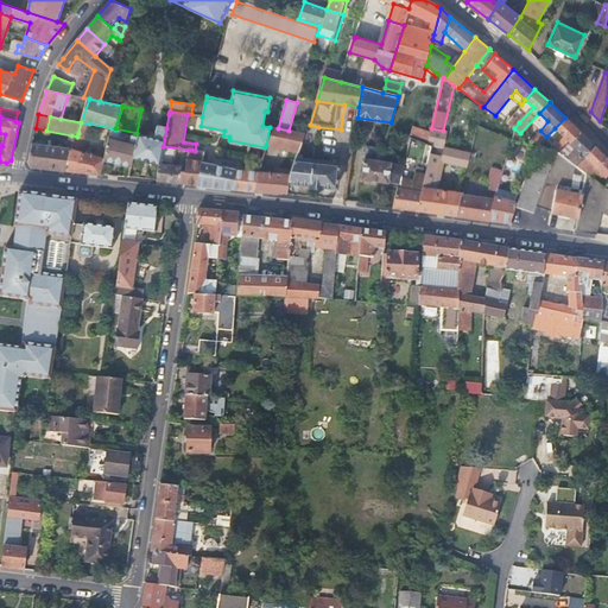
[(506,122),(514,128),(519,122),(512,116),(506,122)]
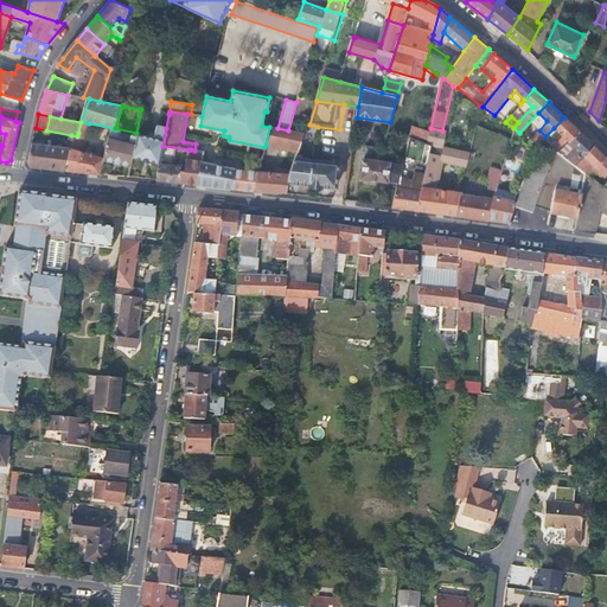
[(555,149),(558,152),(568,142),(579,132),(564,117),(554,128),(563,136),(555,145),(557,147),(555,149)]
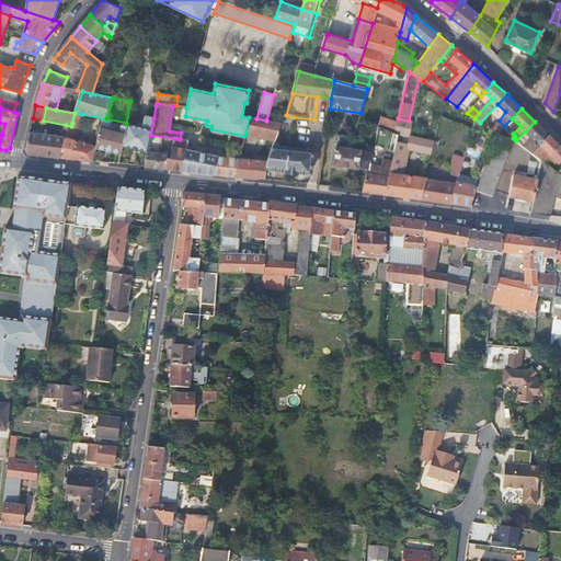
[(75,113),(72,123),(71,126),(69,130),(67,139),(77,141),(81,128),(78,127),(82,114),(75,113)]
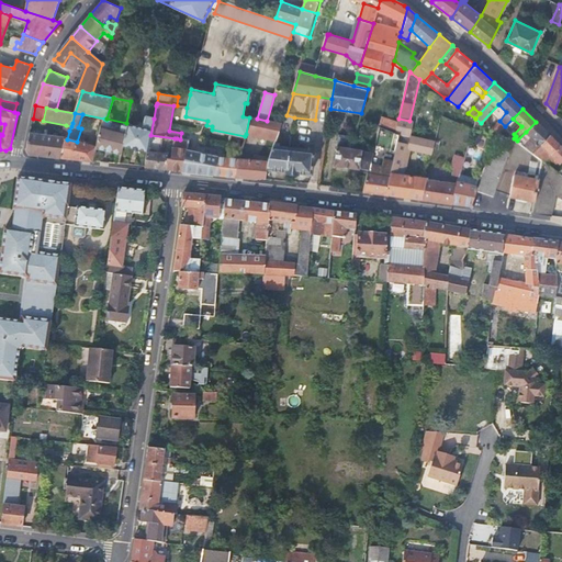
[(468,119),(463,125),(472,130),(475,119),(468,113),(465,117),(468,119)]
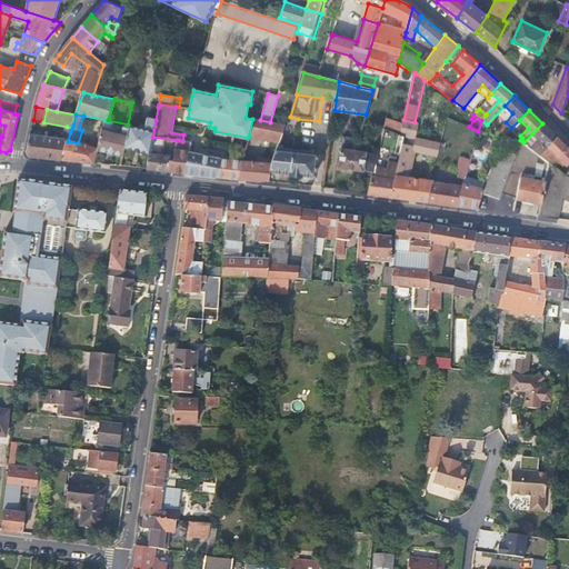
[(290,117),(287,123),(297,126),(298,119),(290,117)]
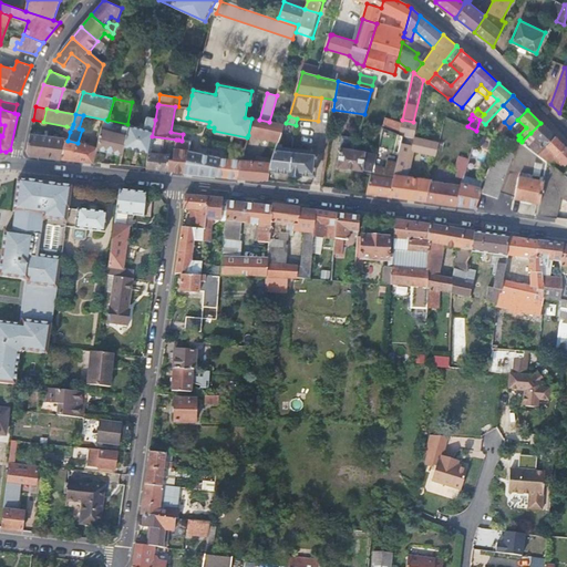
[(445,116),(443,124),(454,129),(457,122),(445,116)]
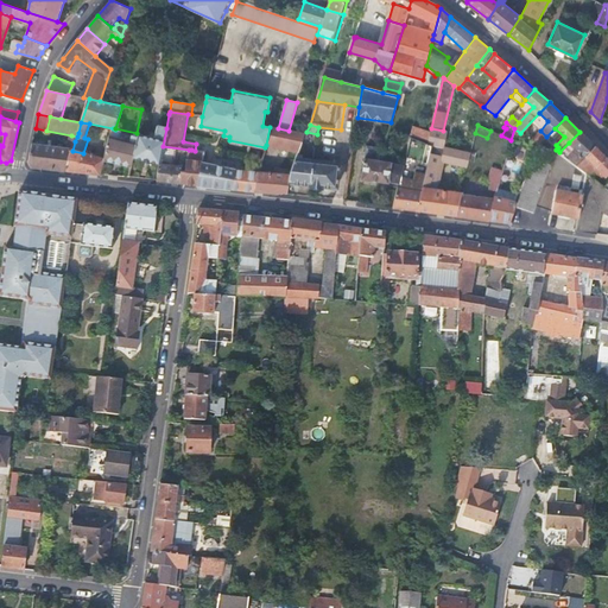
[(163,146),(166,128),(158,126),(154,138),(140,134),(139,137),(134,158),(160,163),(163,146)]
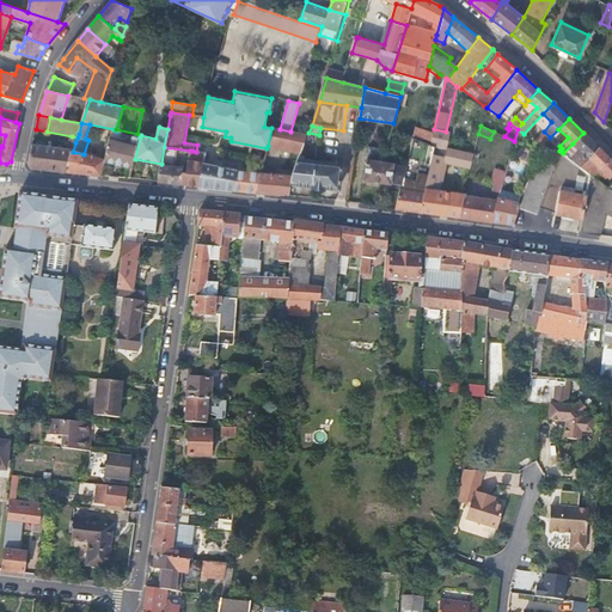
[(307,135),(291,132),(280,129),(271,128),(268,146),(295,152),(297,155),(300,155),(307,135)]
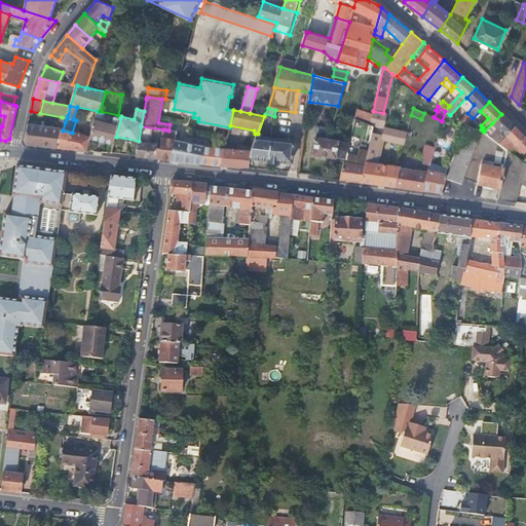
[(374,125),(372,134),(382,135),(384,127),(387,114),(383,113),(373,111),(371,124),(374,125)]
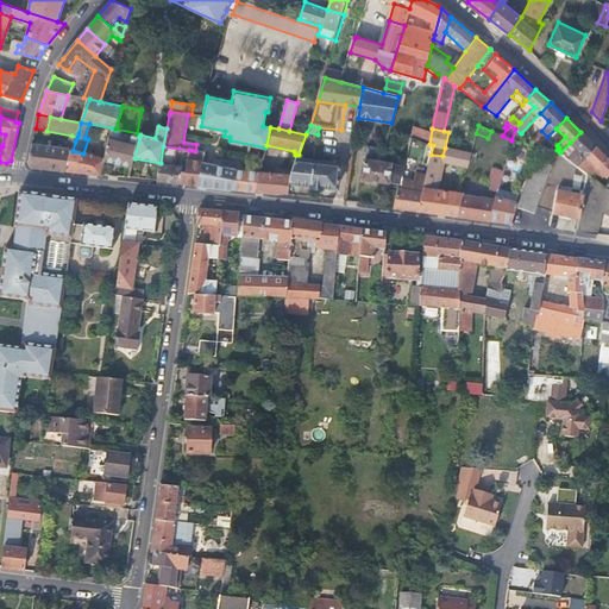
[(567,158),(577,165),(586,156),(596,146),(581,132),(570,143),(576,149),(567,158)]
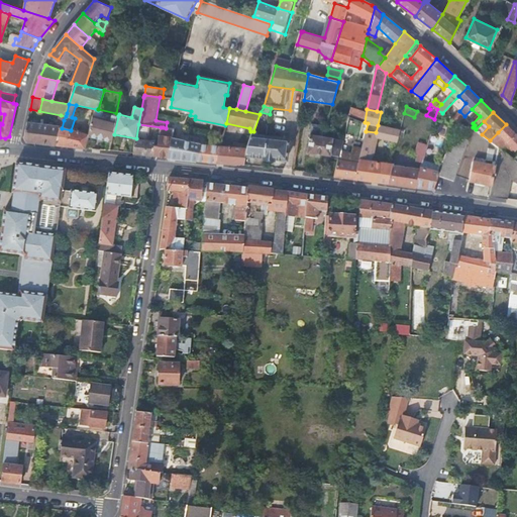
[(57,127),(27,122),(24,134),(24,138),(24,140),(26,142),(56,145),(62,128),(64,120),(66,116),(61,115),(57,127)]
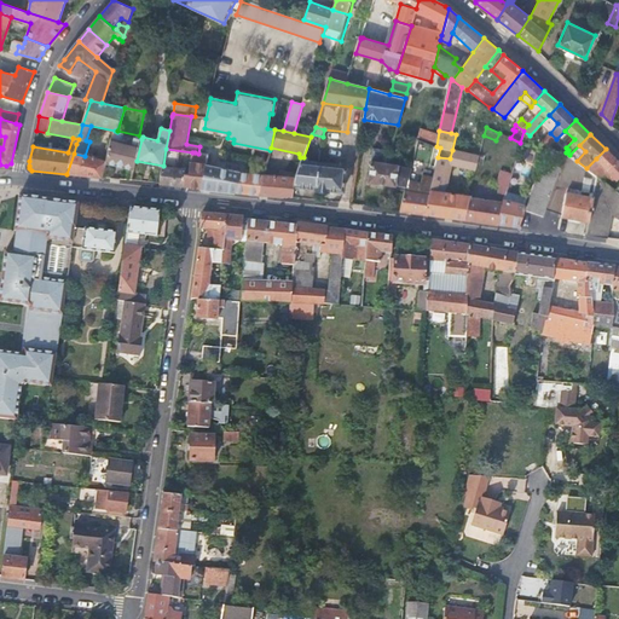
[(137,161),(142,139),(136,139),(133,144),(113,139),(105,162),(105,163),(134,169),(137,161)]
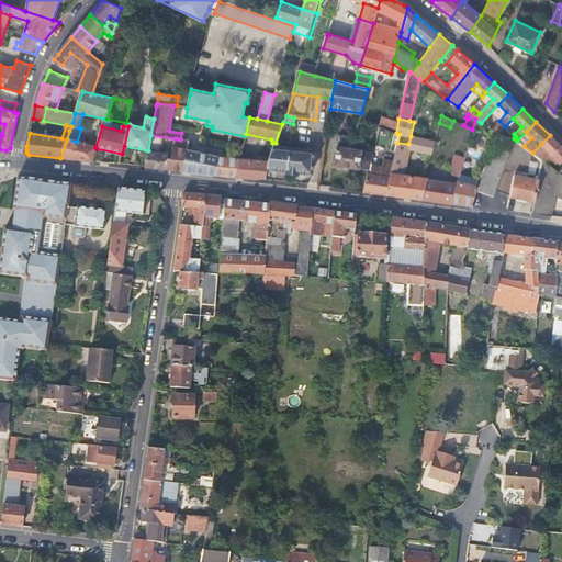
[(175,138),(150,135),(148,150),(145,167),(158,169),(160,154),(163,139),(170,141),(170,142),(173,142),(175,138)]
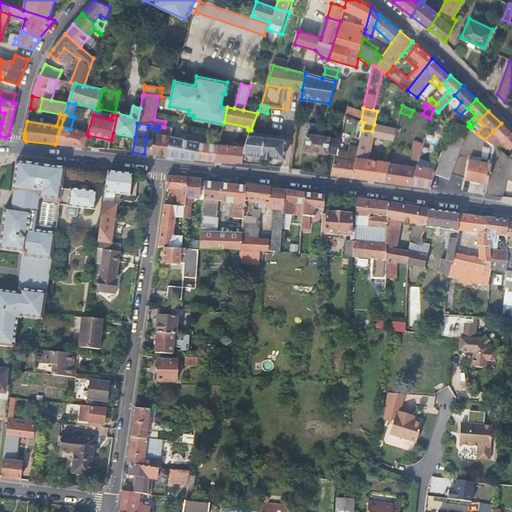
[(437,169),(435,175),(448,180),(450,174),(458,152),(468,127),(454,123),(440,161),(439,163),(437,169)]
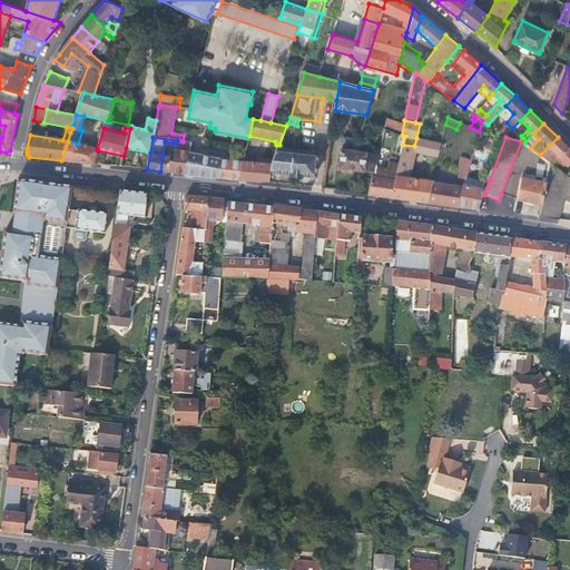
[(558,137),(549,146),(559,156),(568,147),(558,137)]
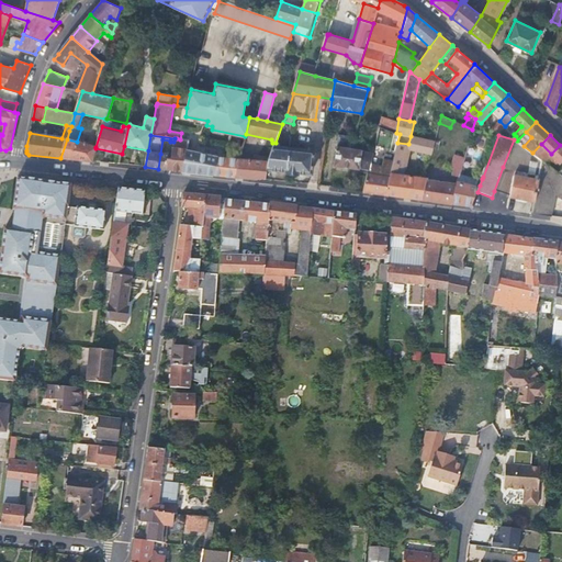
[(335,166),(367,170),(370,170),(374,147),(371,145),(369,153),(355,150),(355,146),(348,144),(349,137),(340,136),(335,166)]
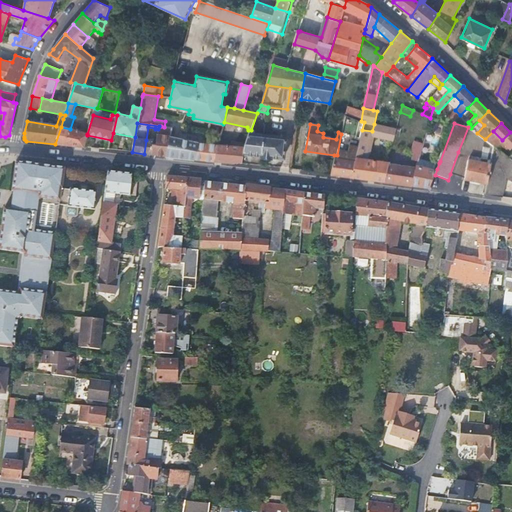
[(359,146),(358,153),(369,154),(374,138),(393,141),(396,128),(374,124),(372,131),(362,130),(359,146)]
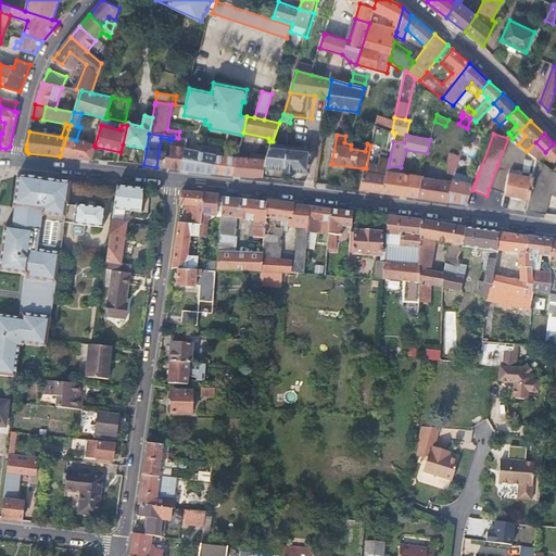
[(180,169),(185,149),(187,139),(178,138),(175,137),(174,144),(171,146),(169,156),(166,156),(166,152),(159,152),(156,167),(180,169)]
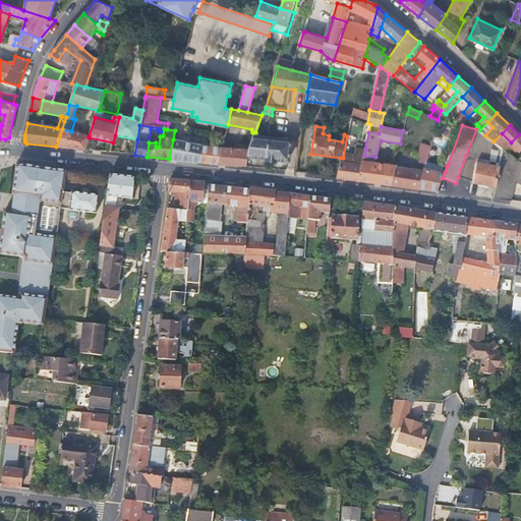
[(62,129),(56,147),(84,150),(89,137),(89,136),(71,131),(62,129)]
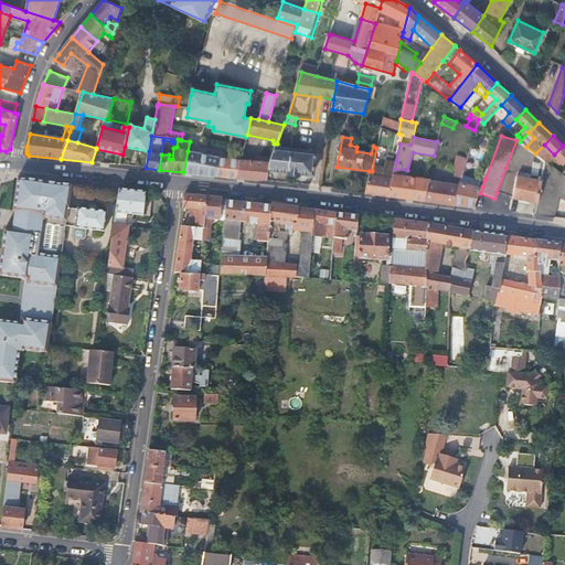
[(519,170),(543,174),(545,161),(535,153),(526,147),(520,141),(516,140),(505,168),(519,170)]
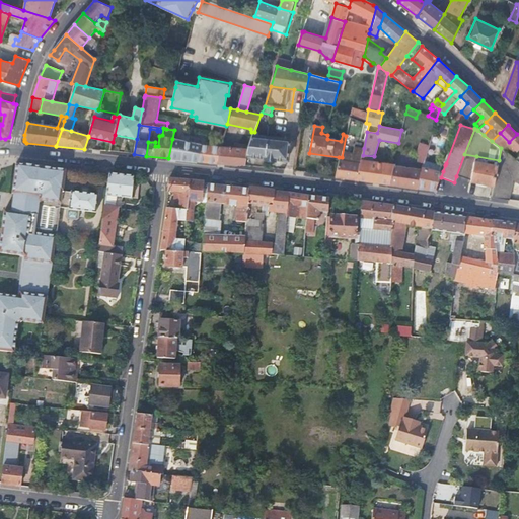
[(492,141),(501,148),(506,144),(509,142),(500,133),(492,141)]
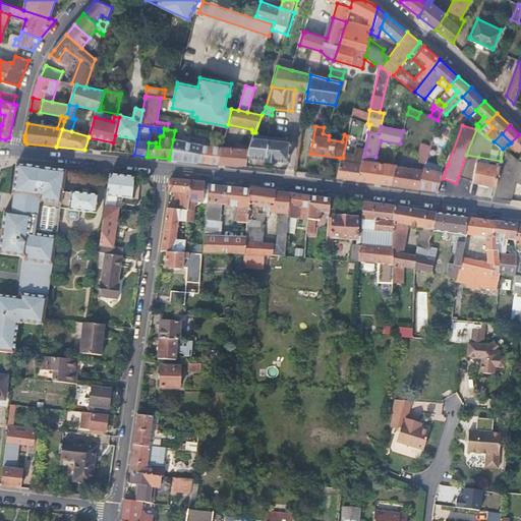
[(259,134),(254,134),(252,140),(248,151),(247,157),(266,159),(269,138),(259,137),(259,134)]
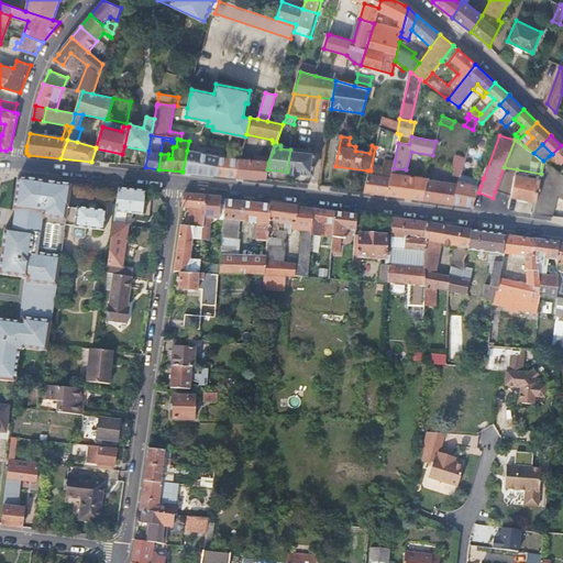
[(552,154),(549,156),(558,164),(559,162),(561,164),(562,161),(562,146),(561,145),(552,154)]
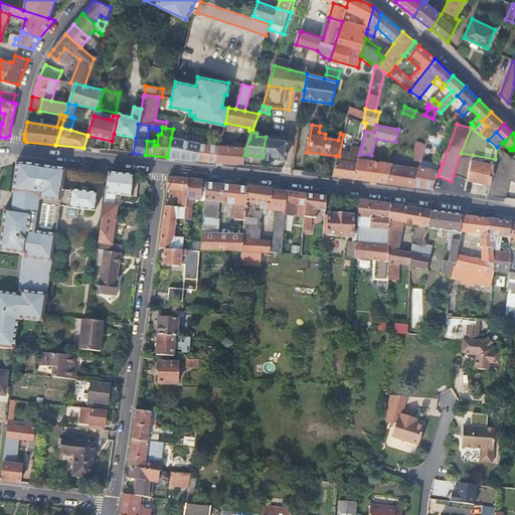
[(279,138),(266,137),(263,157),(264,159),(266,159),(273,160),(274,158),(286,160),(289,135),(282,134),(282,136),(279,136),(279,138)]
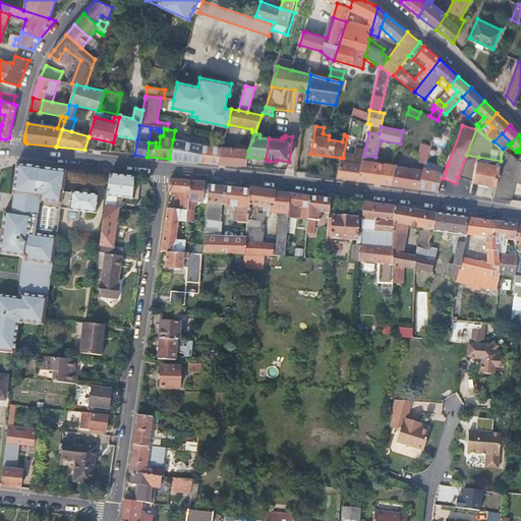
[(239,150),(222,148),(218,164),(245,167),(247,157),(248,151),(252,140),(244,137),(239,150)]
